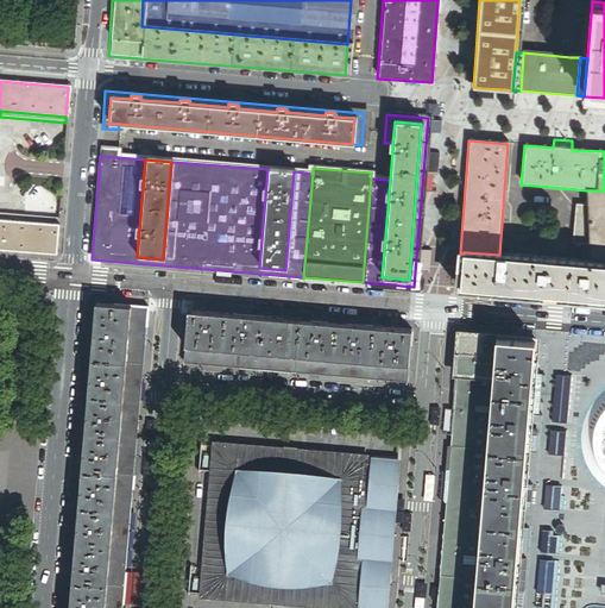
[(294,171),(268,169),(259,268),(285,270),(294,171)]
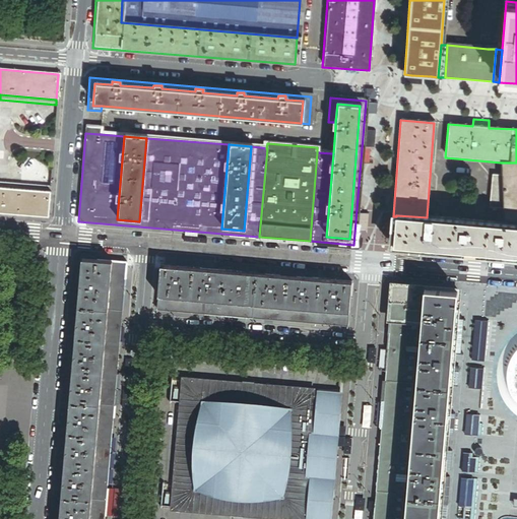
[(516,163),(501,163),(502,177),(503,210),(504,224),(516,224),(516,163)]
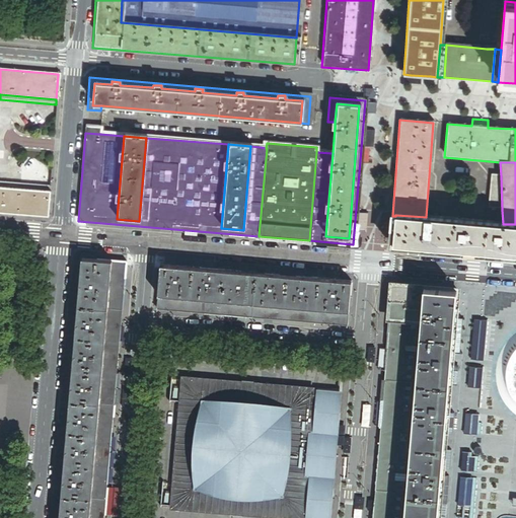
[(495,209),(502,210),(501,176),(500,176),(492,175),(490,193),(489,209),(495,209)]
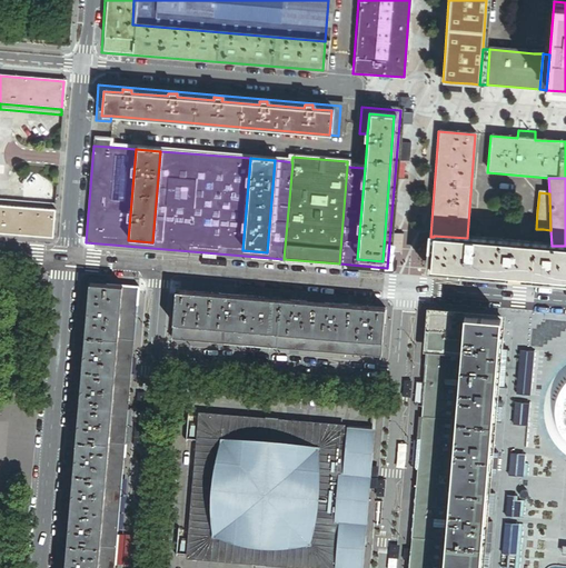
[(0,233),(51,239),(53,206),(0,201),(0,233)]
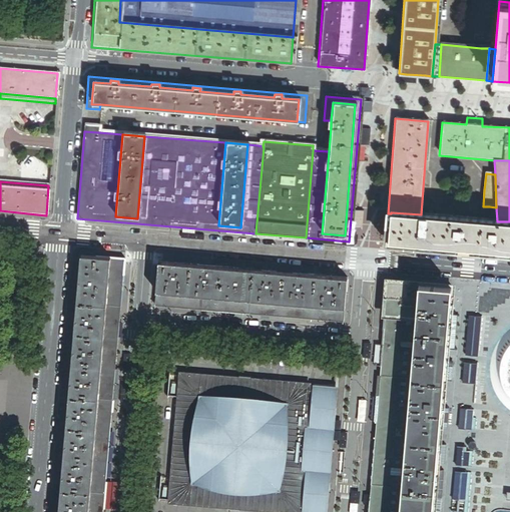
[(489,220),(497,221),(496,207),(489,206),(489,220)]
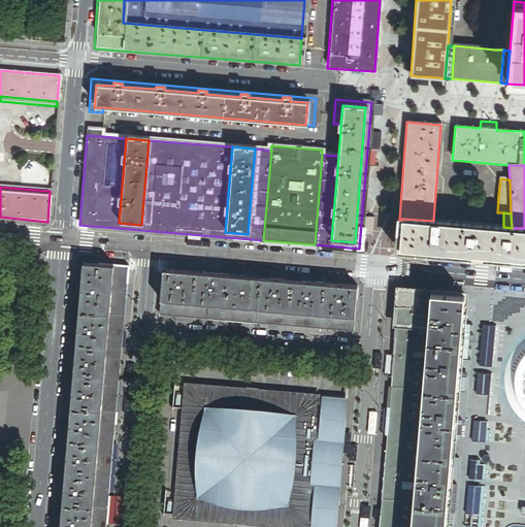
[(524,262),(524,228),(512,228),(503,227),(433,221),(402,219),(402,220),(399,220),(396,253),(524,262)]
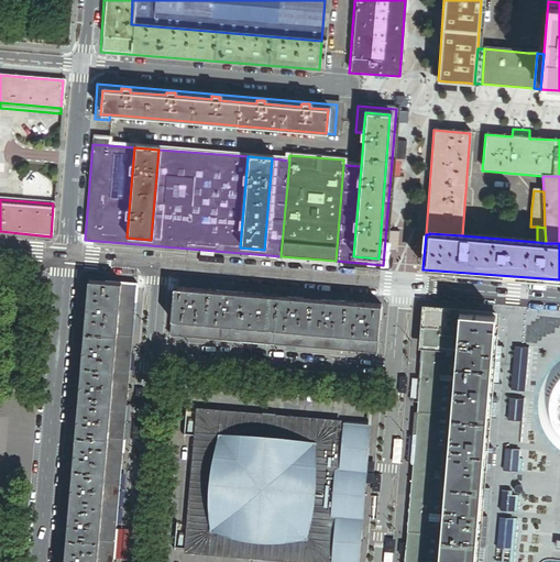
[(95,561),(119,284),(86,282),(62,561),(95,561)]
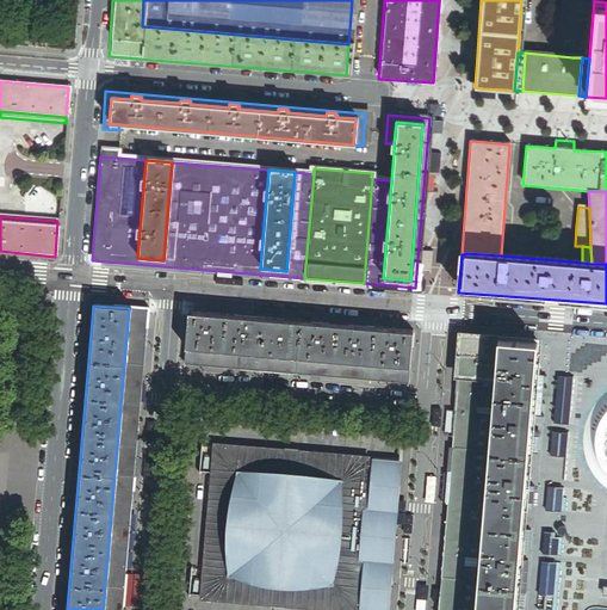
[(119,609),(146,309),(129,308),(103,609),(119,609)]
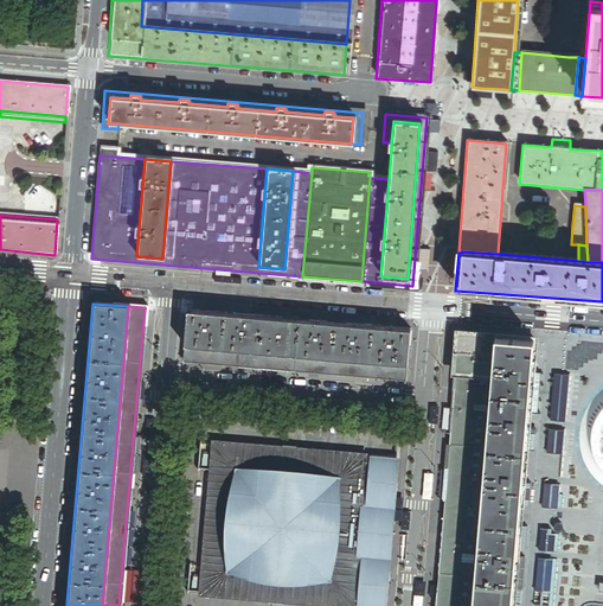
[(183,346),(405,365),(408,330),(185,311),(183,346)]
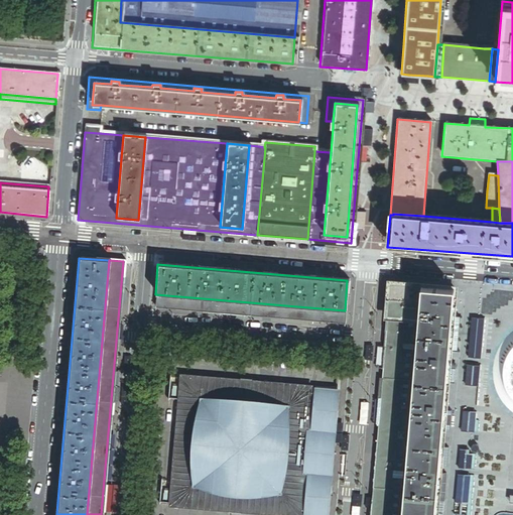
[(416,319),(419,286),(387,284),(385,317),(416,319)]
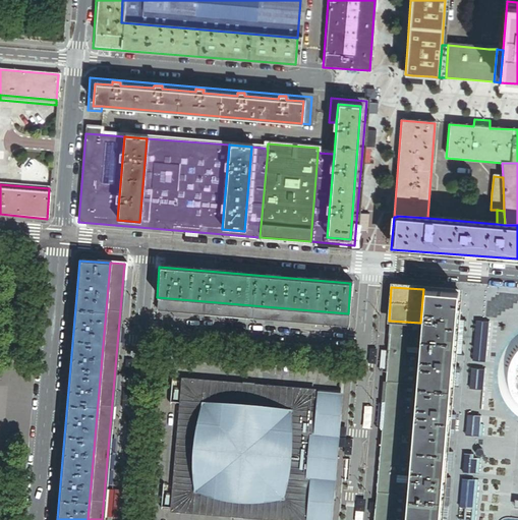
[(456,292),(423,289),(420,323),(411,431),(445,434),(447,404),(448,398),(449,389),(449,378),(451,363),(455,312),(456,292)]
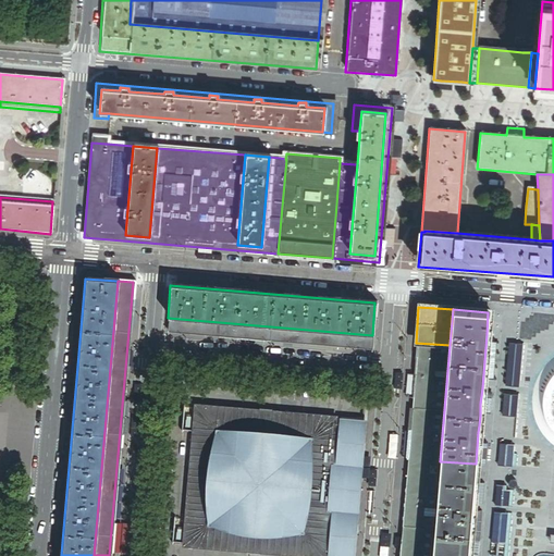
[(370,350),(372,335),(168,318),(165,333),(210,337),(219,337),(358,349),(370,350)]
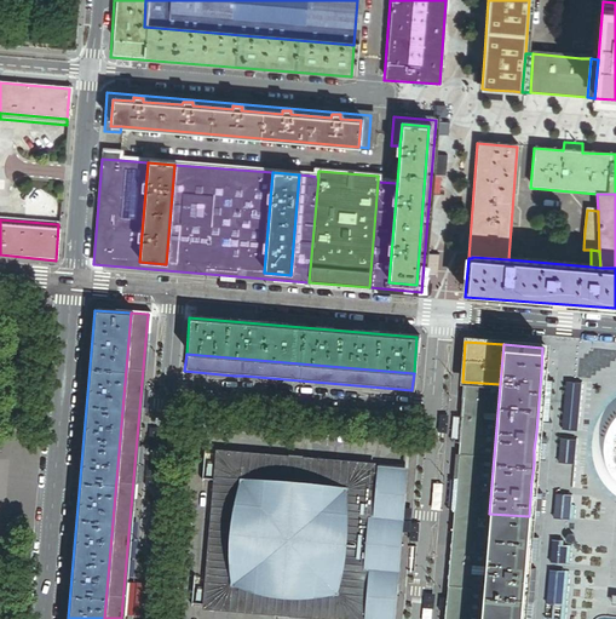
[(500,384),(462,382),(452,510),(489,514),(500,384)]
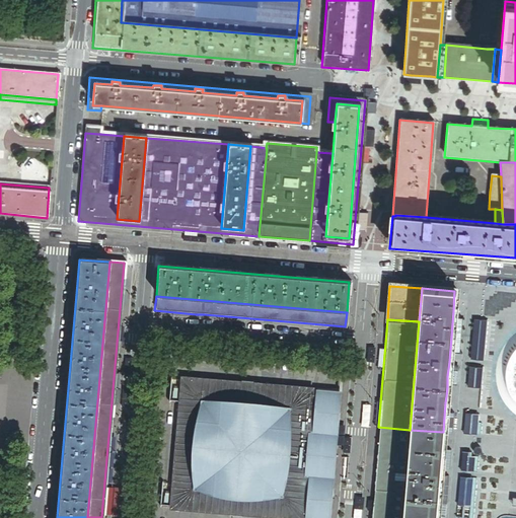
[(502,348),(498,356),(494,373),(494,382),(497,395),(501,403),(508,412),(515,419),(515,334),(513,336),(502,348)]
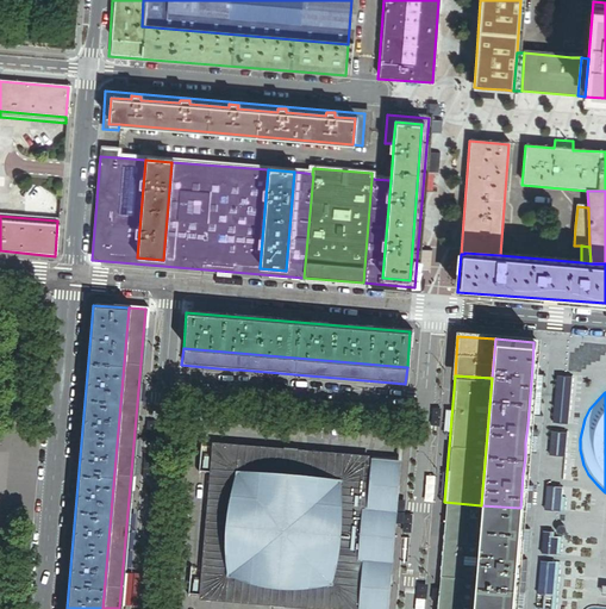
[(281,451),(212,445),(199,598),(269,604),(269,607),(275,608),(282,608),(282,606),(319,608),(353,608),(354,606),(357,606),(356,608),(386,608),(391,567),(394,516),(399,460),(369,458),(369,465),(364,465),(366,458),(295,452),(295,449),(288,448),(282,448),(281,451)]
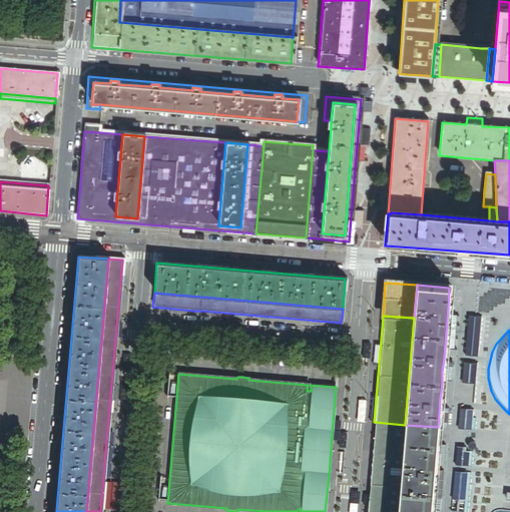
[(405,425),(374,422),(372,441),(404,444),(405,425)]
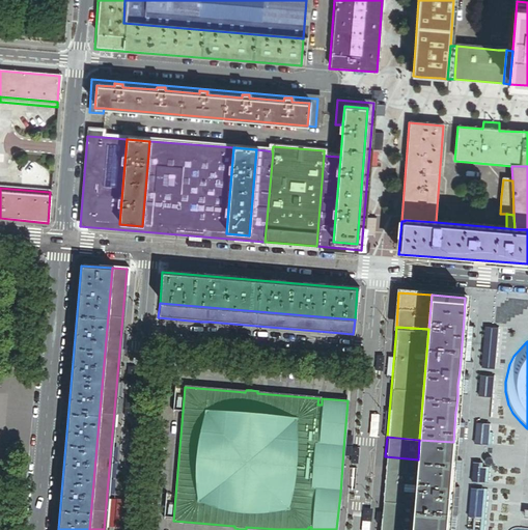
[(418,459),(451,462),(453,442),(419,440),(418,459)]
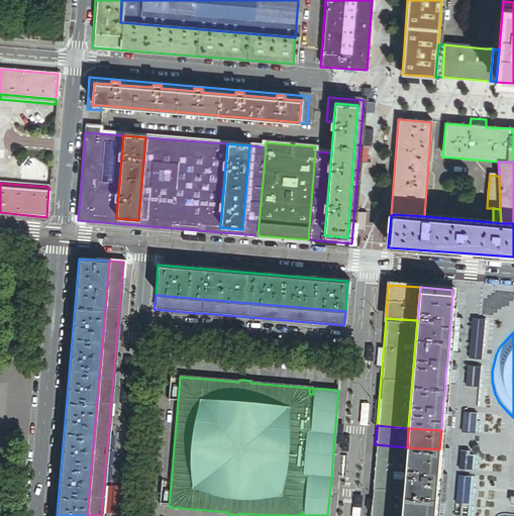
[(401,515),(407,447),(375,444),(373,467),(369,515),(401,515)]
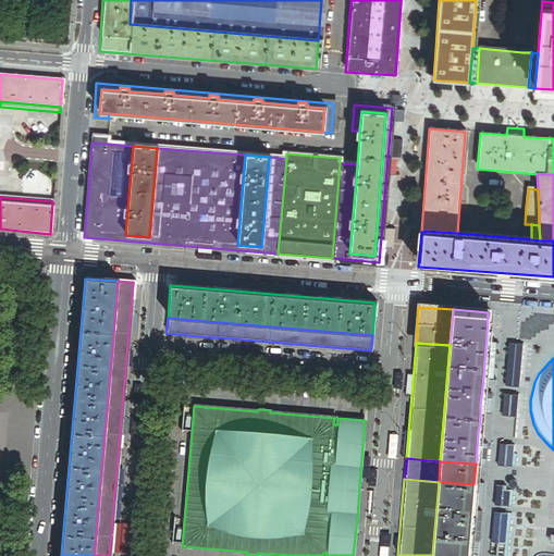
[(474,484),(439,482),(432,555),(467,555),(469,547),(474,497),(474,484)]
